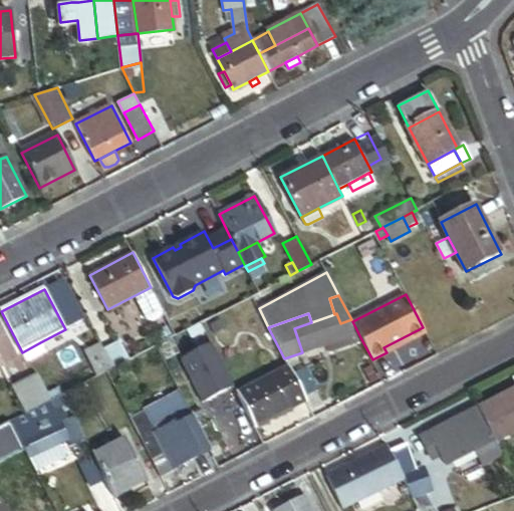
[(336,313),(334,314),(311,322),(294,328),(302,352),(323,344),(345,337),(340,323),(336,313)]
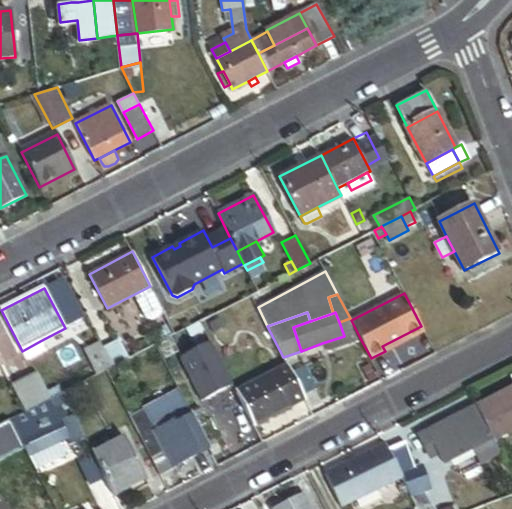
[(351,320),(350,318),(339,322),(344,336),(322,343),(325,350),(360,338),(351,320)]
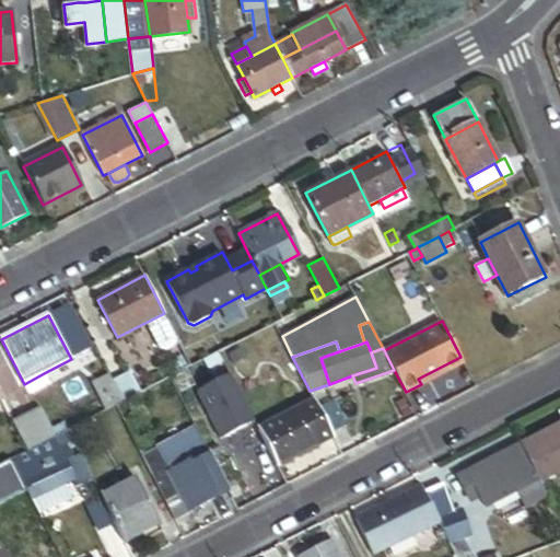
[(418,379),(421,384),(464,362),(461,357),(418,379)]
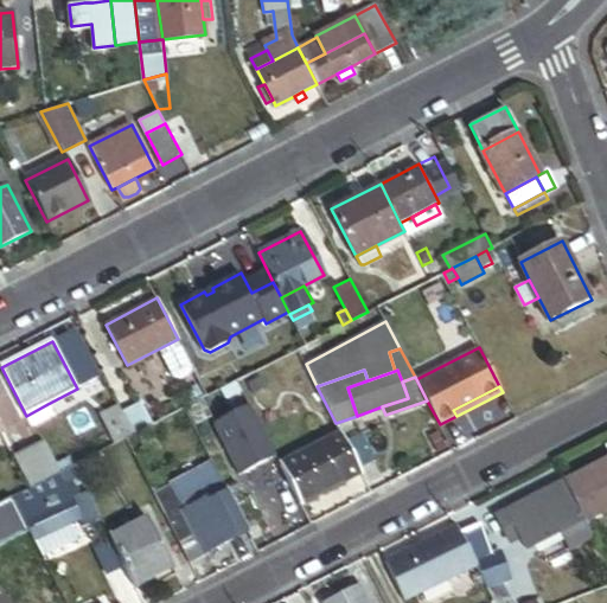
[(119,402),(100,412),(115,443),(134,432),(123,412),(119,402)]
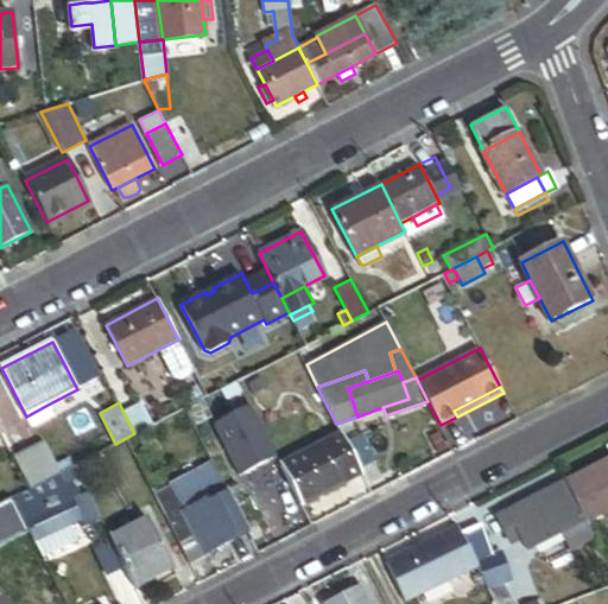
[(141,404),(124,413),(134,433),(152,425),(141,404)]
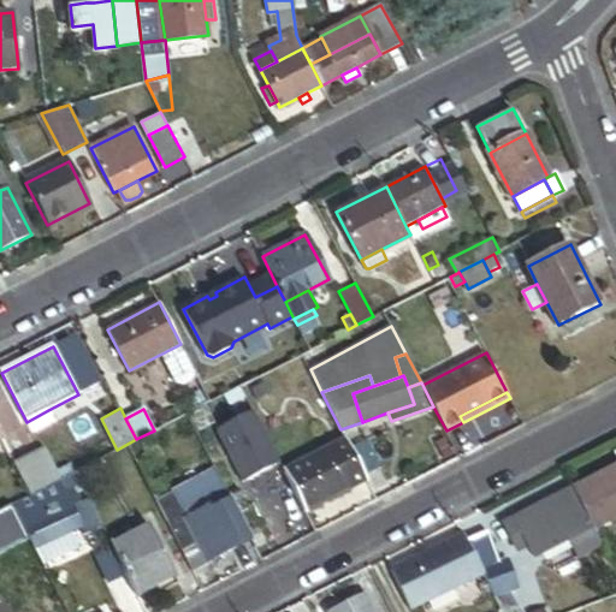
[(48,410),(27,422),(33,433),(54,421),(48,410)]
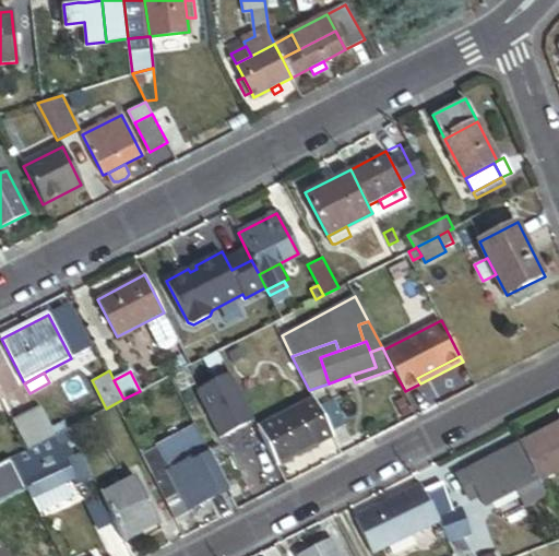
[(254,421),(232,376),(198,392),(221,438),(254,421)]
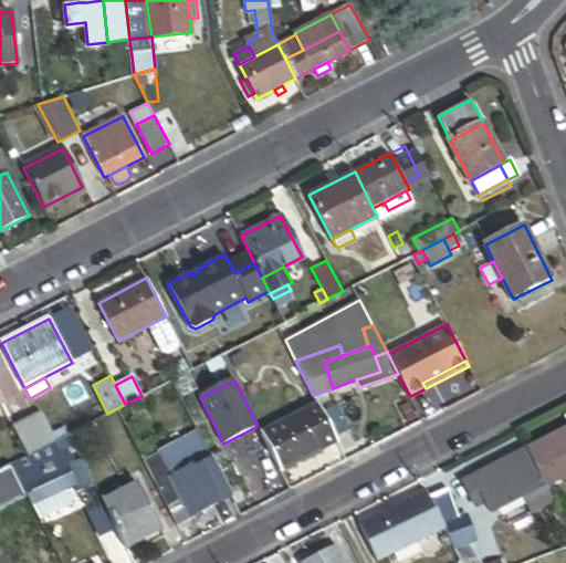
[(415,413),(408,398),(399,403),(406,417),(415,413)]
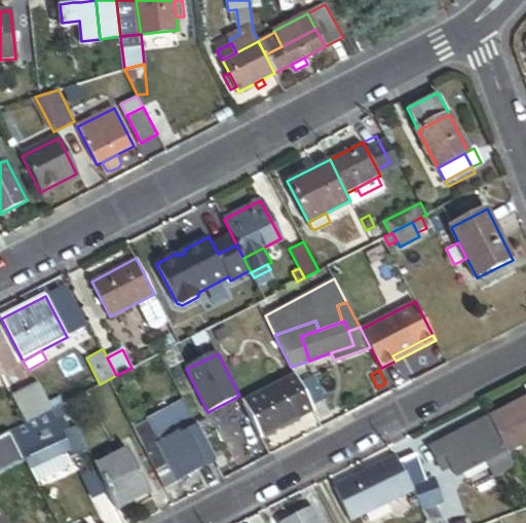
[(296,376),(243,404),(261,436),(313,409),(296,376)]
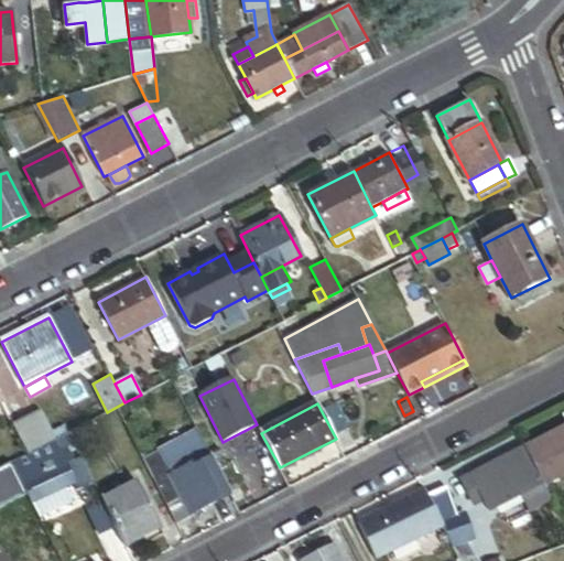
[(28,453),(55,439),(40,409),(12,422),(28,453)]
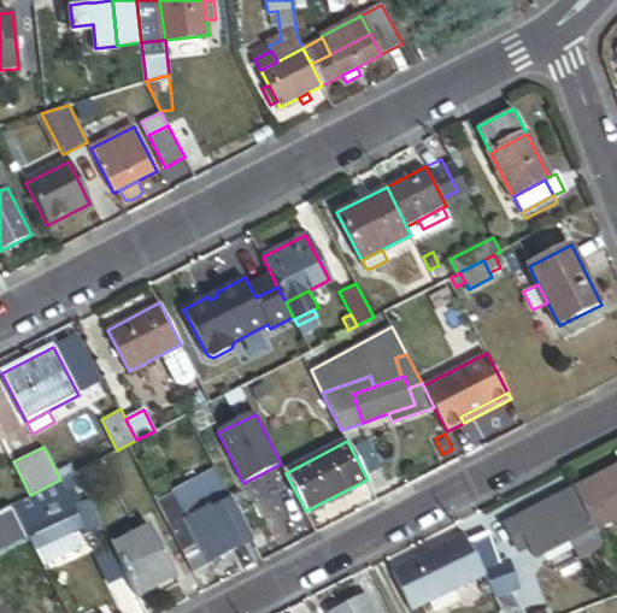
[(616,463),(571,487),(591,524),(594,530),(616,518),(616,463)]
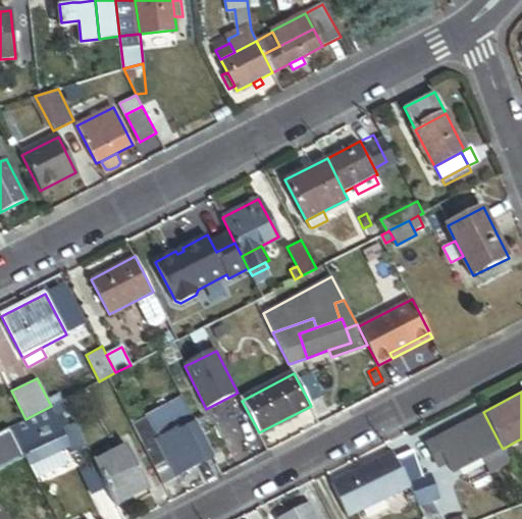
[(181,396),(144,415),(152,431),(140,437),(153,462),(166,456),(158,440),(195,422),(189,411),(181,396)]
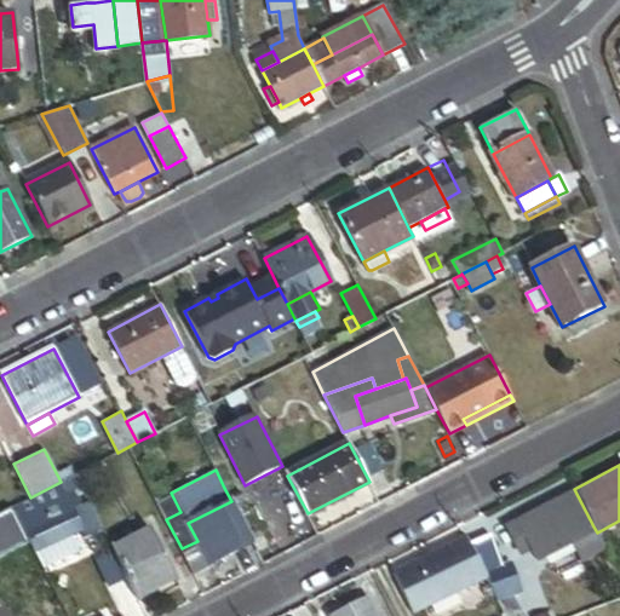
[(103,528),(75,475),(61,482),(30,498),(12,506),(27,535),(46,571),(84,552),(74,533),(82,529),(86,536),(103,528)]
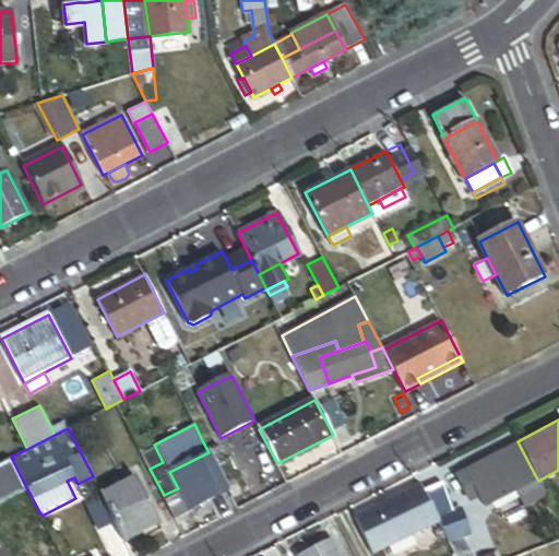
[(147,433),(134,439),(150,469),(163,462),(154,445),(147,433)]
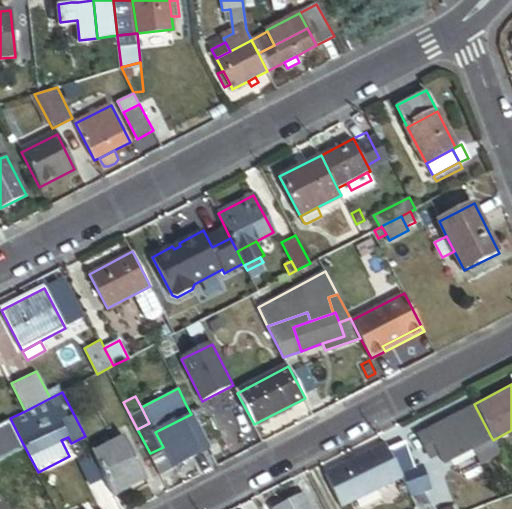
[(490,435),(474,404),(425,429),(437,452),(442,460),(470,445),(490,435)]
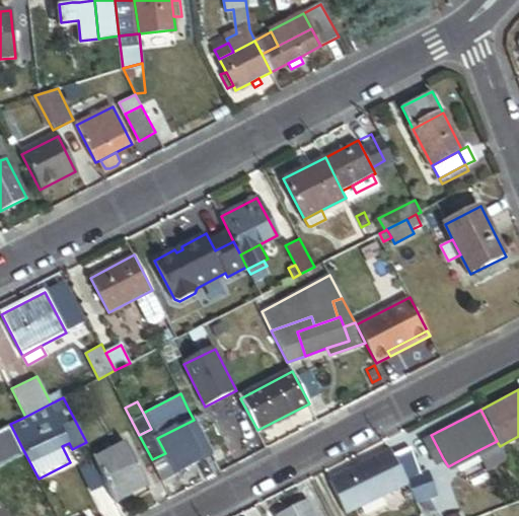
[(165,453),(175,472),(211,454),(194,420),(157,438),(165,453)]
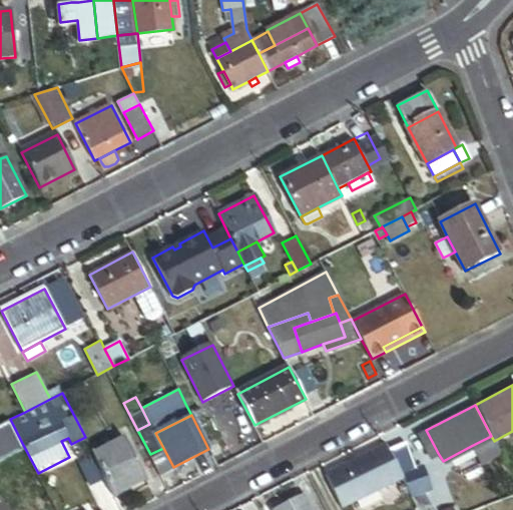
[(0,454),(22,443),(10,419),(0,424),(0,454)]
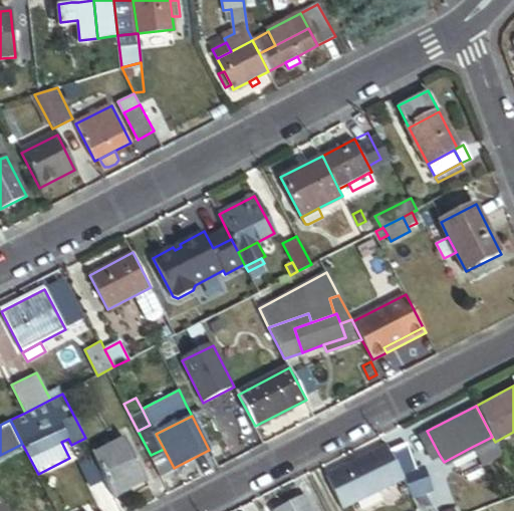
[(427,431),(420,435),(432,458),(439,454),(427,431)]
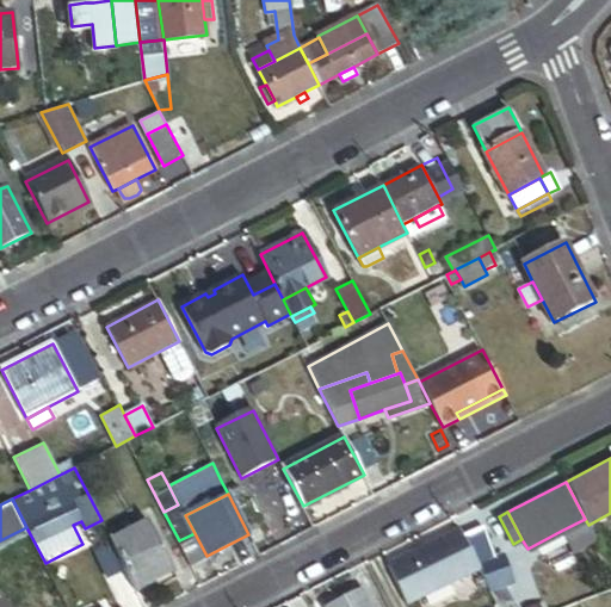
[(585,519),(561,531),(572,552),(596,539),(588,525),(585,519)]
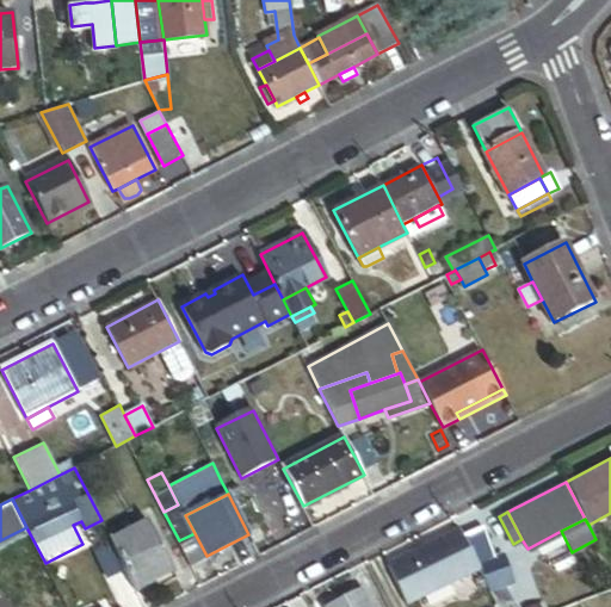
[(148,520),(111,539),(137,590),(174,573),(148,520)]
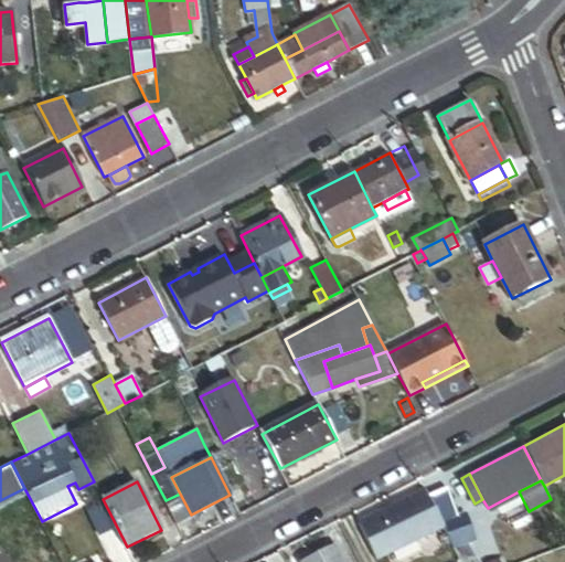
[(446,488),(428,497),(440,521),(459,515),(446,488)]
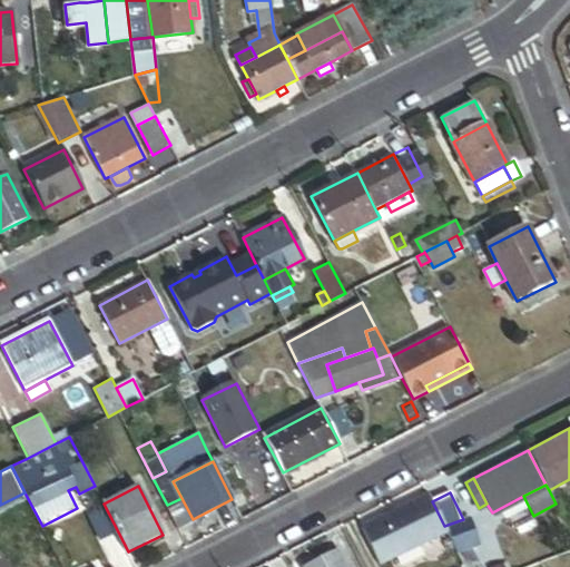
[(432,501),(429,495),(364,528),(382,563),(446,529),(444,526),(432,501)]
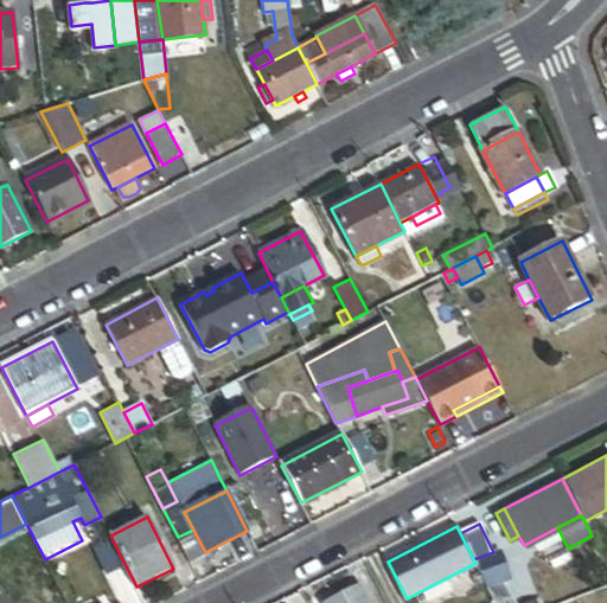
[(178,537),(190,560),(205,552),(193,530),(178,537)]
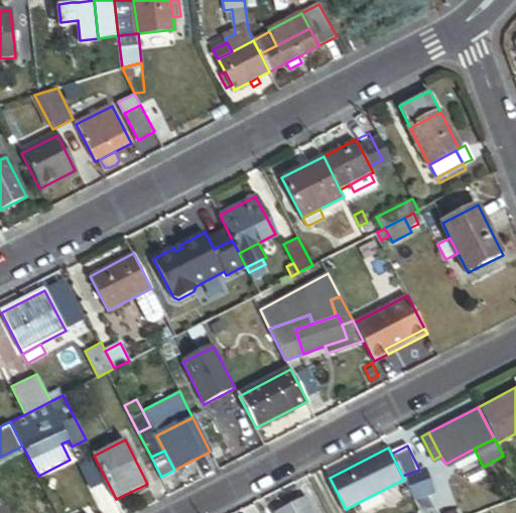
[(0,488),(9,484),(0,467),(0,488)]
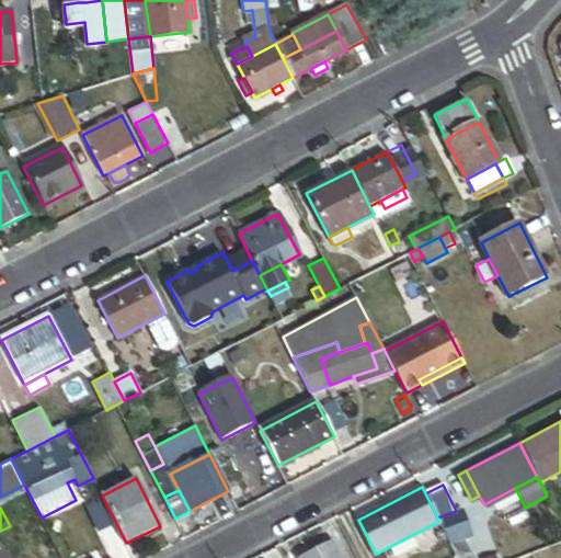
[(437,517),(439,521),(450,543),(465,535),(471,534),(462,510),(456,511),(437,517)]
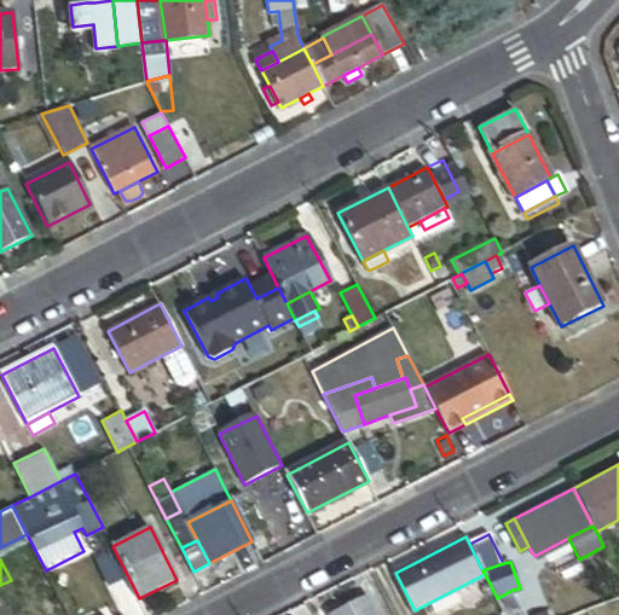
[(525,614),(513,590),(497,598),(504,614),(525,614)]
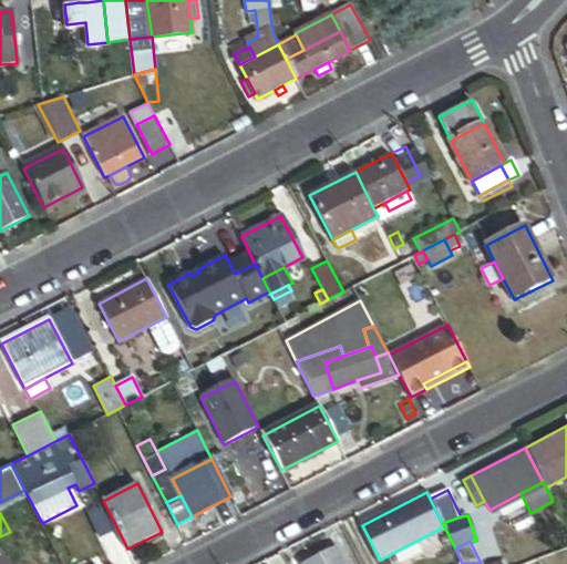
[(344,563),(336,547),(303,563),(344,563)]
